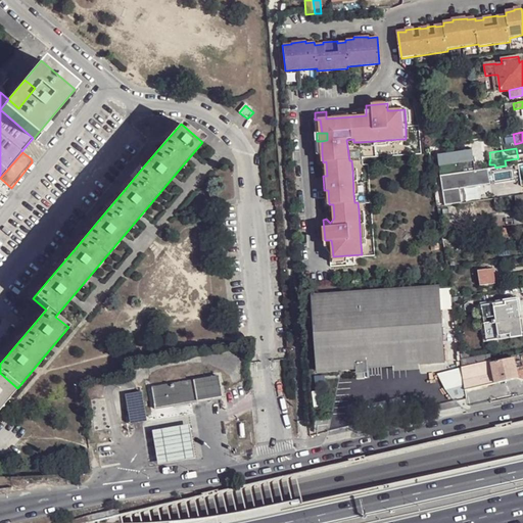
[(488,169),(440,176),(445,206),(462,203),(460,188),(490,184),(488,169)]
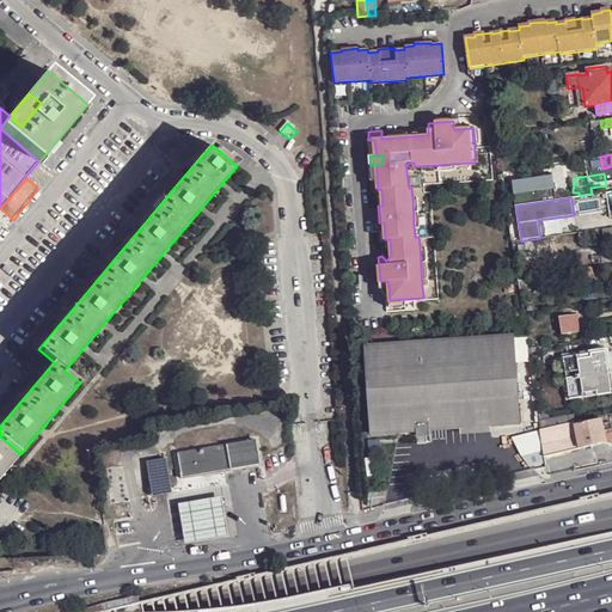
[(0,234),(13,220),(0,208),(0,234)]
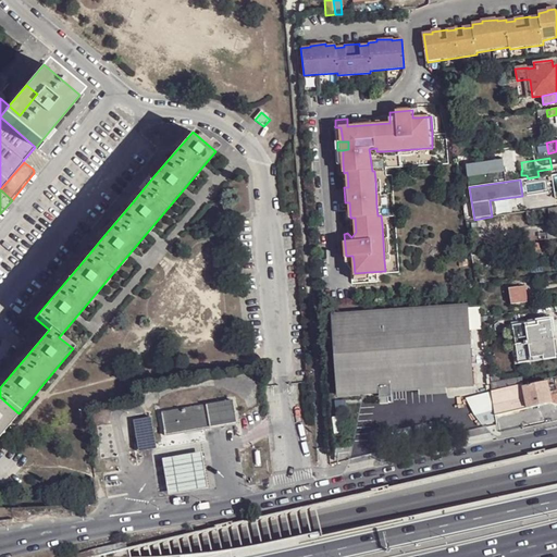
[(471,223),(473,234),(481,233),(480,222),(471,223)]
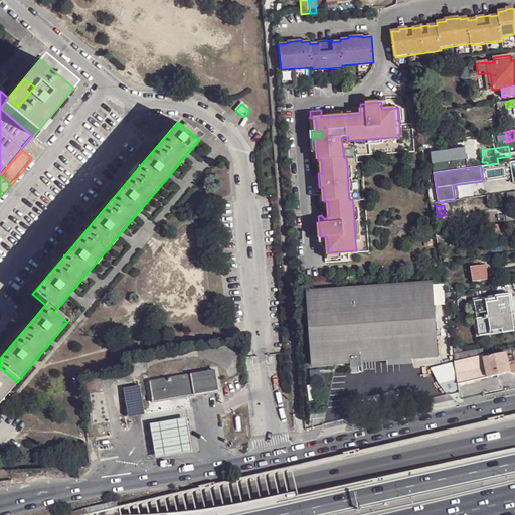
[(470,268),(472,282),(487,280),(485,265),(470,268)]
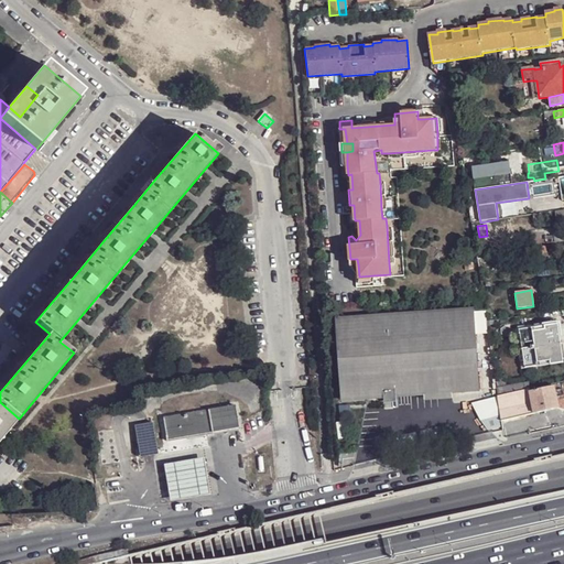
[(474,308),(335,318),(340,400),(382,397),(411,396),(424,394),(452,393),(479,391),(474,308)]
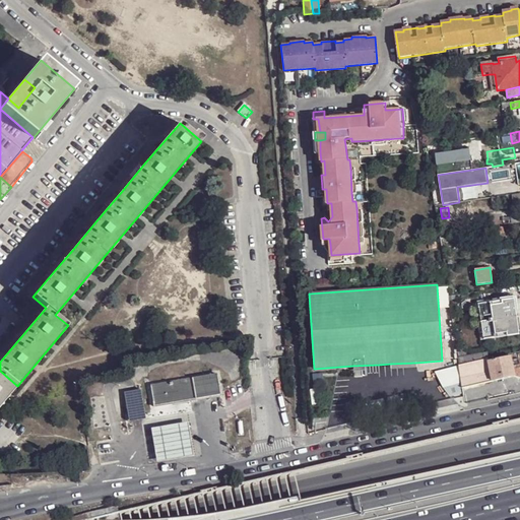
[(480,322),(516,317),(514,300),(502,302),(502,305),(493,306),(492,303),(478,305),(480,322)]
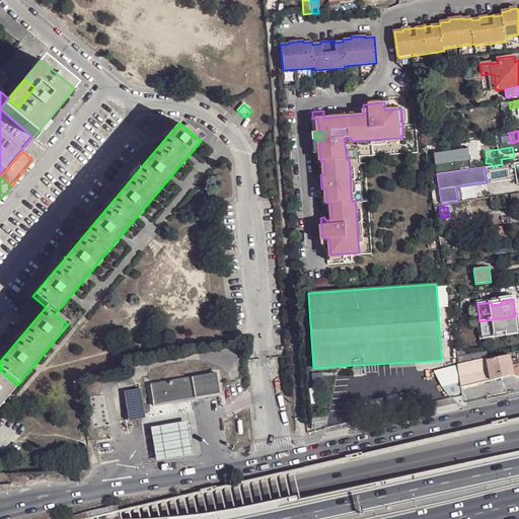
[(515,316),(479,321),(483,340),(496,338),(496,334),(506,332),(506,336),(518,334),(515,316)]
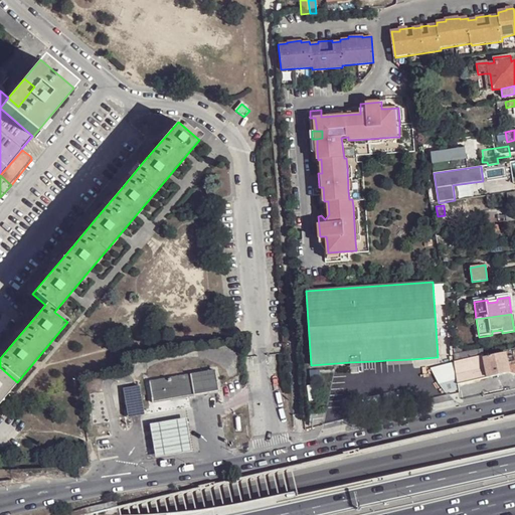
[(462,353),(454,354),(455,361),(484,355),(483,349),(462,353)]
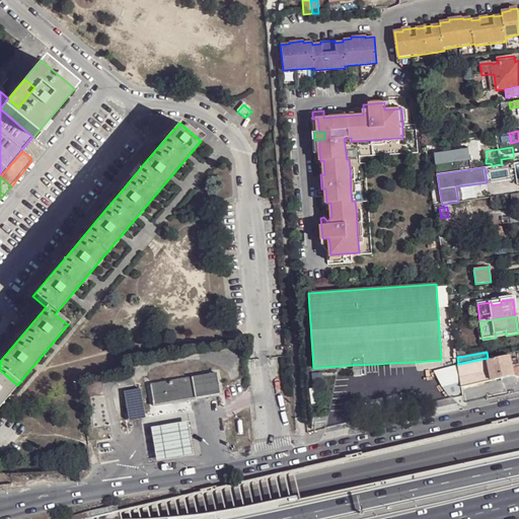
[(493,380),(515,375),(512,365),(511,356),(488,361),(489,367),(493,380)]
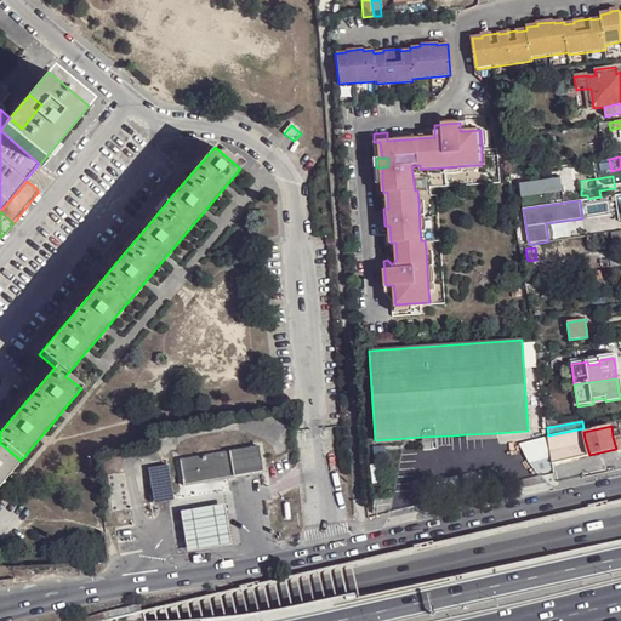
[(550,439),(551,451),(571,446),(573,455),(580,454),(577,442),(575,433),(550,439)]
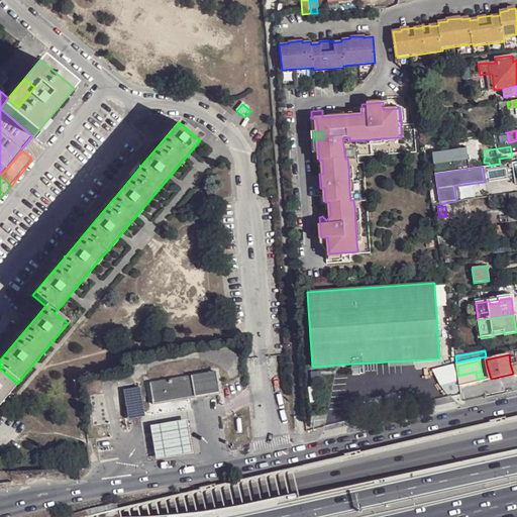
[(457,366),(456,364),(432,370),(447,395),(461,392),(460,386),(458,376),(457,366)]
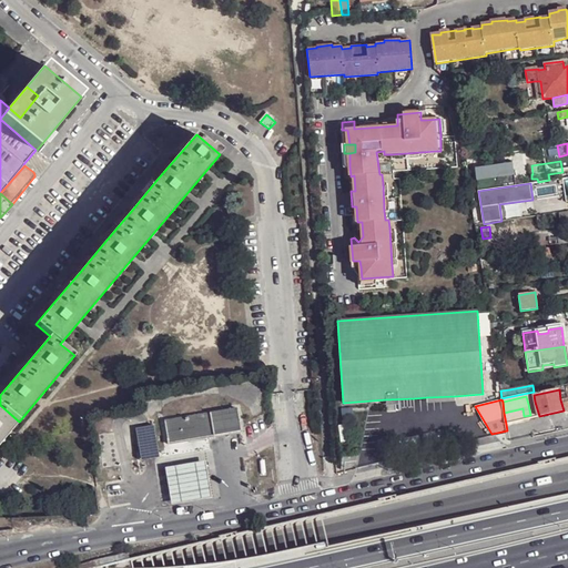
[(535,402),(528,404),(530,415),(531,418),(539,416),(535,402)]
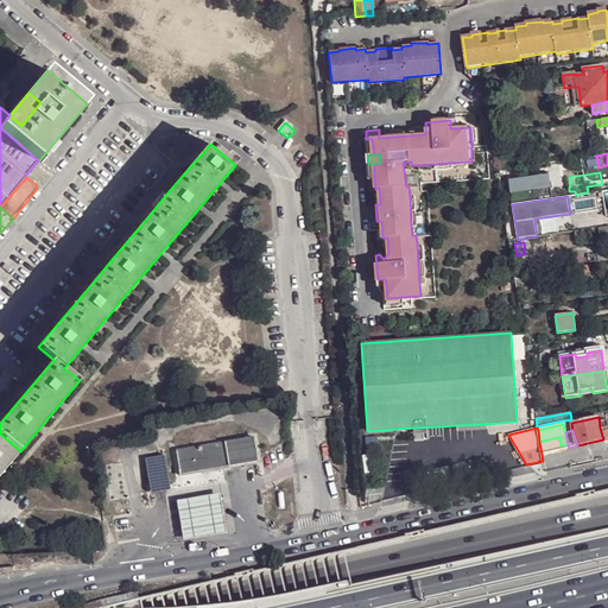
[(0,474),(20,451),(0,434),(0,474)]
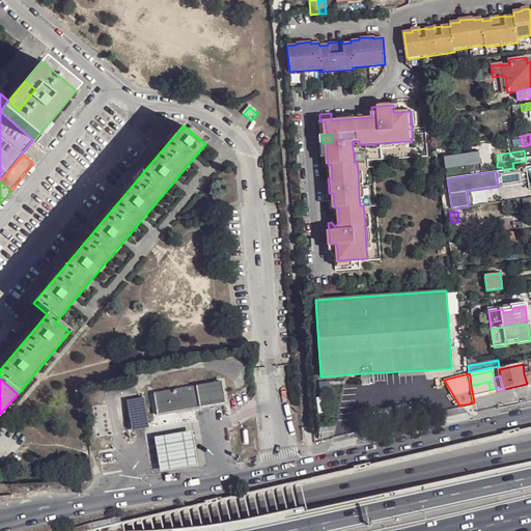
[(157,415),(224,403),(221,382),(154,393),(157,415)]
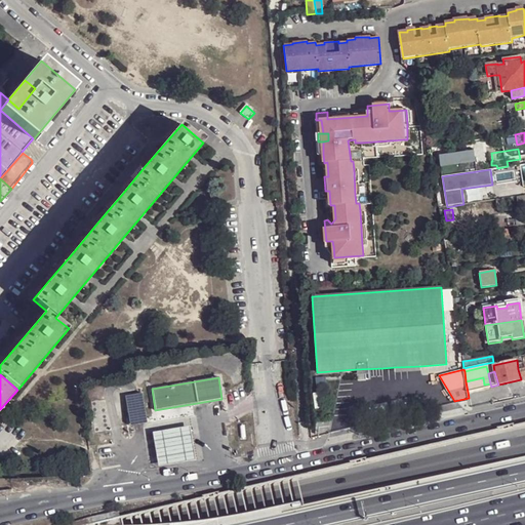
[(466,381),(468,392),(491,387),(490,384),(484,385),(483,377),(466,381)]
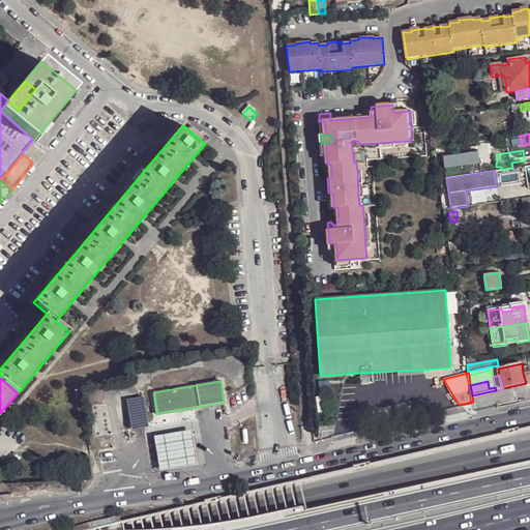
[(192,431),(154,437),(156,451),(159,471),(197,465),(194,445),(192,431)]
